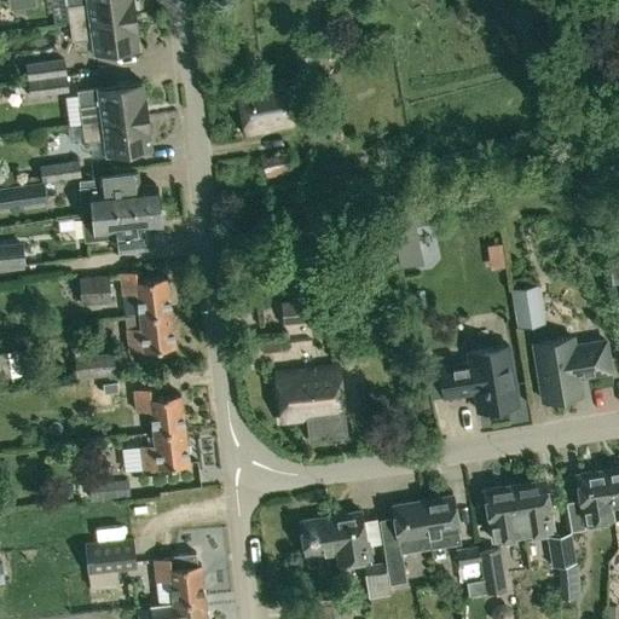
[(67,22),(133,13),(131,1),(131,0),(65,0),(67,4),(64,4),(67,22)]
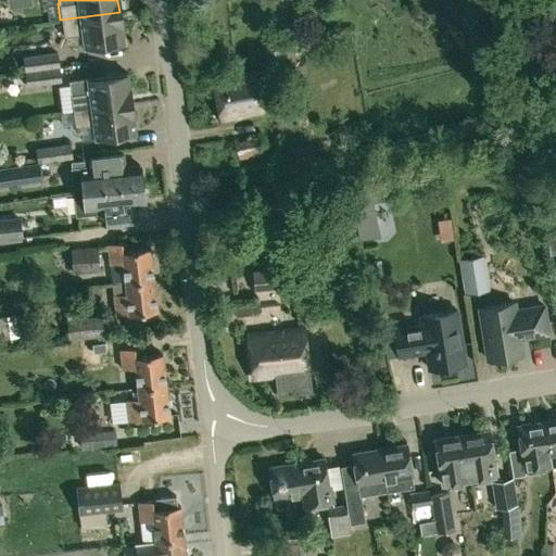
[(123,42),(119,12),(60,20),(62,36),(80,34),(83,48),(123,42)]
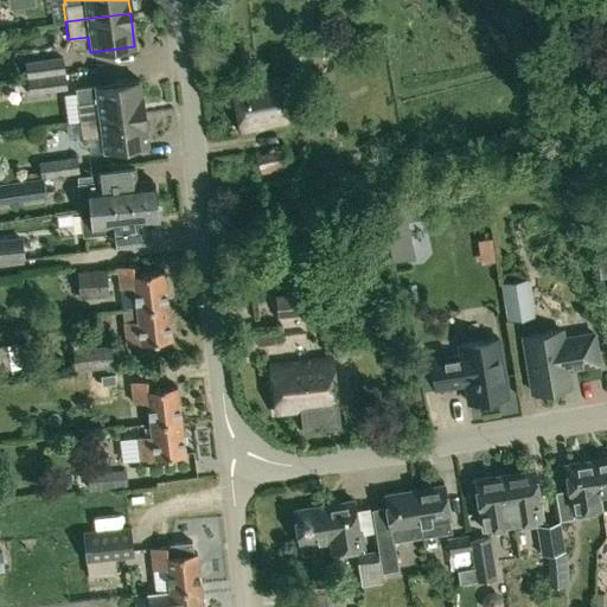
[(23,62),(25,77),(63,72),(61,57),(23,62)]
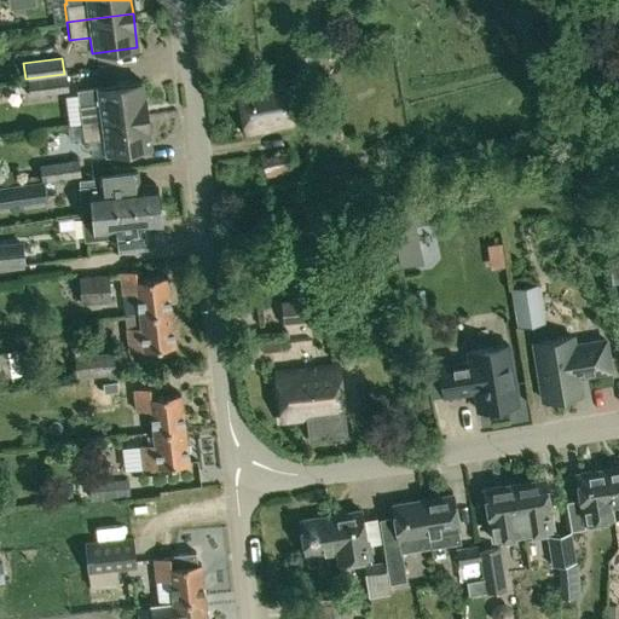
[(64,74),(25,79),(27,94),(65,90),(64,74)]
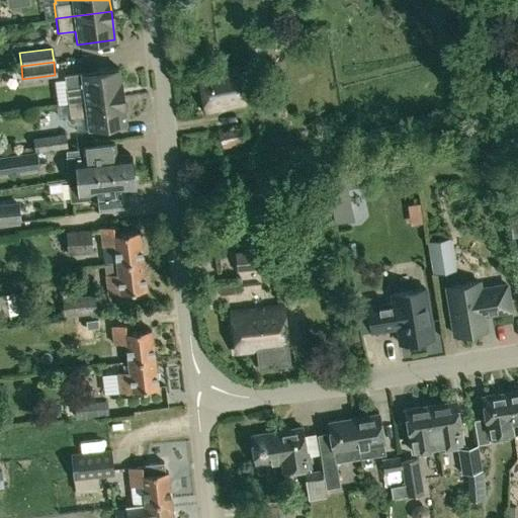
[(238,67),(199,75),(207,112),(246,104),(238,67)]
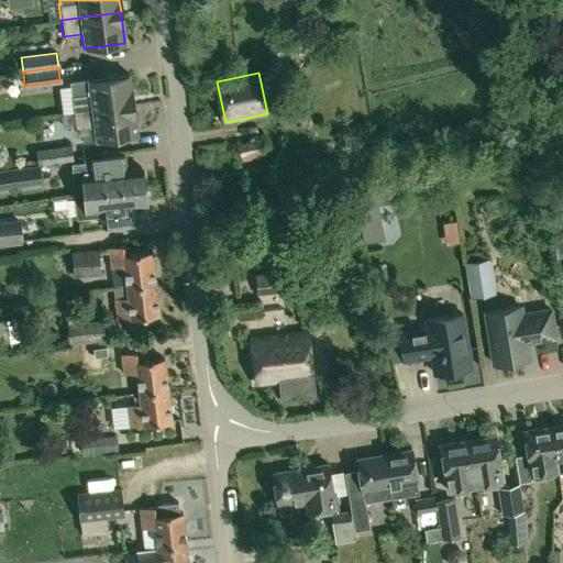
[(69,81),(73,111),(131,105),(128,74),(69,81)]
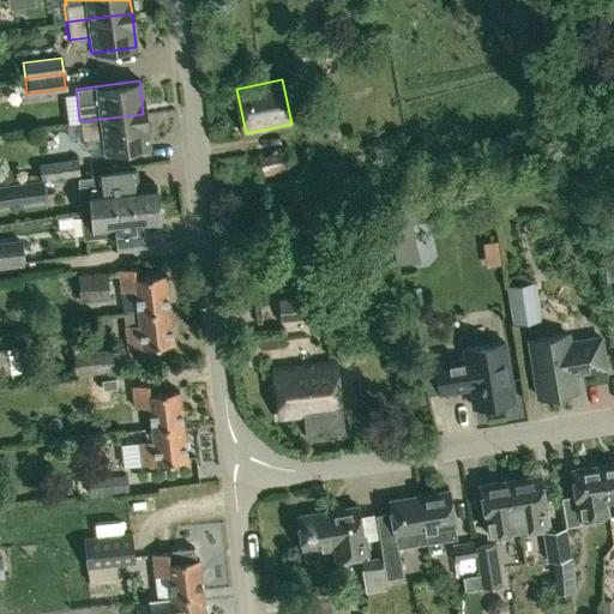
[(148,146),(143,114),(78,122),(80,139),(101,137),(102,152),(148,146)]
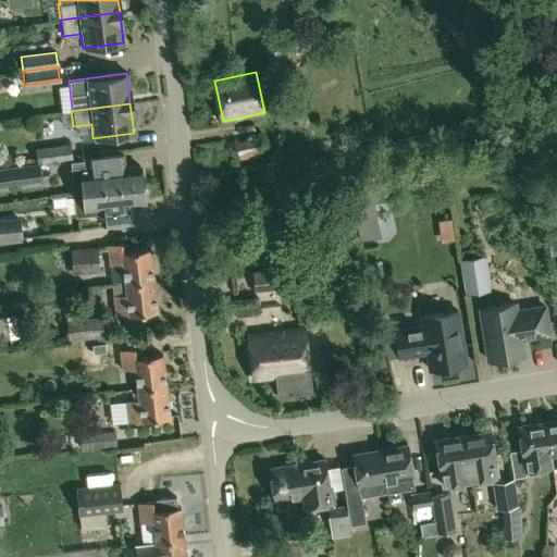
[(236,141),(239,160),(261,155),(258,139),(236,141)]
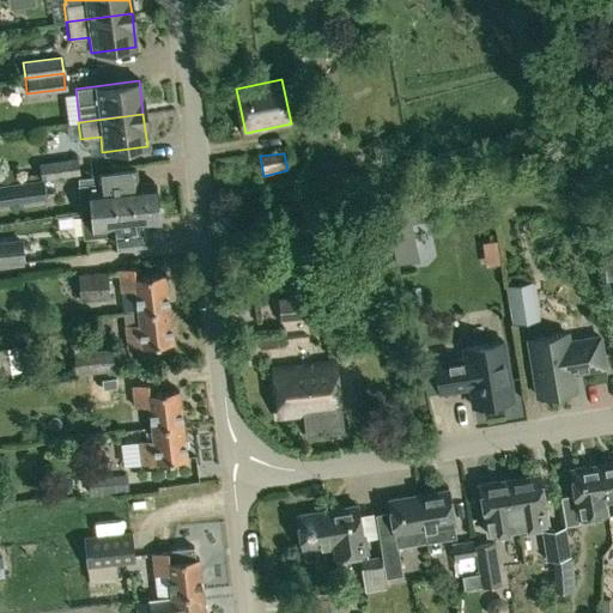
[(77,173),(74,158),(36,163),(38,177),(77,173)]
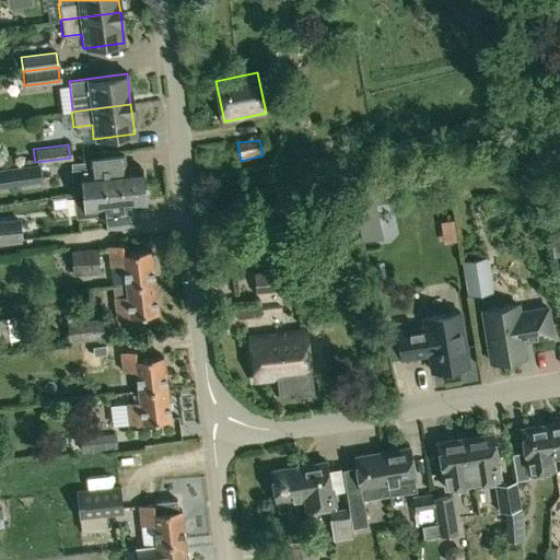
[(0,170),(12,168),(11,155),(0,156),(0,170)]
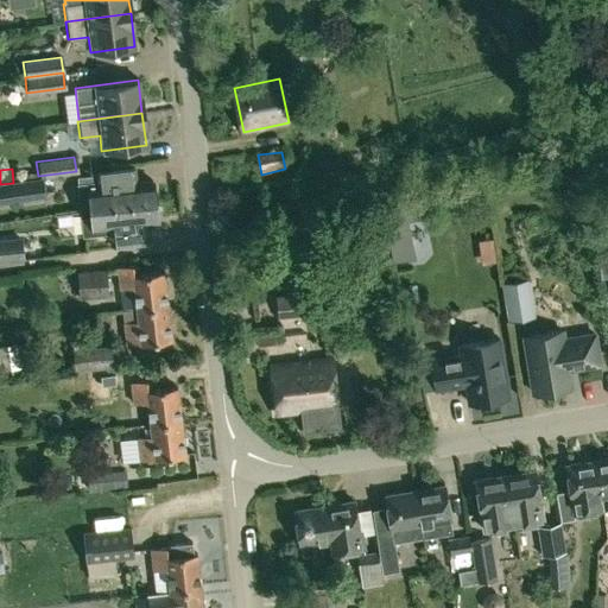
[(42,181),(0,185),(0,206),(44,200),(42,181)]
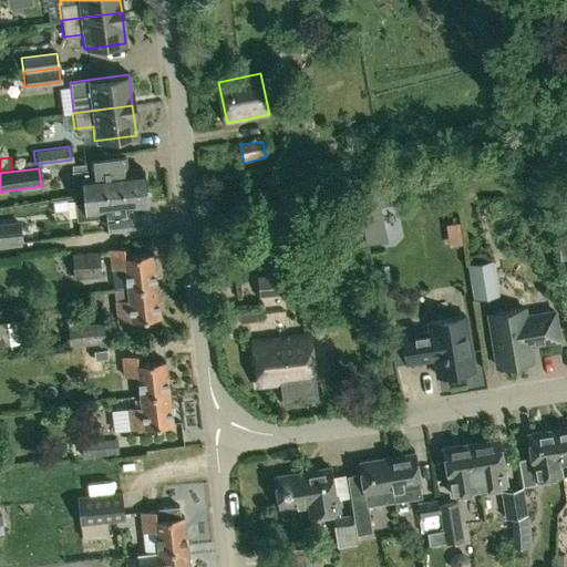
[(72,172),(74,196),(95,194),(144,187),(142,168),(104,174),(104,168),(72,172)]
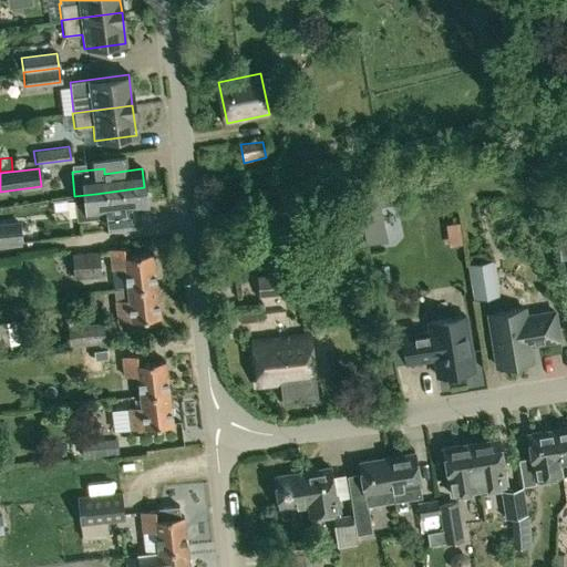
[(95,194),(74,196),(76,218),(105,215),(105,212),(146,207),(144,187),(95,194)]
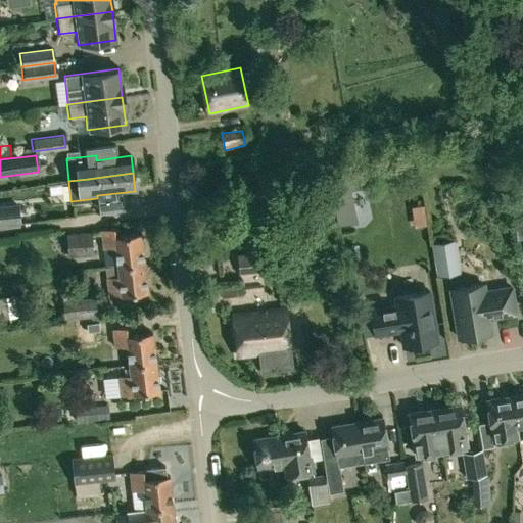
[(337,199),(351,196),(349,188),(346,174),(338,176),(327,178),(332,200),(337,199)]
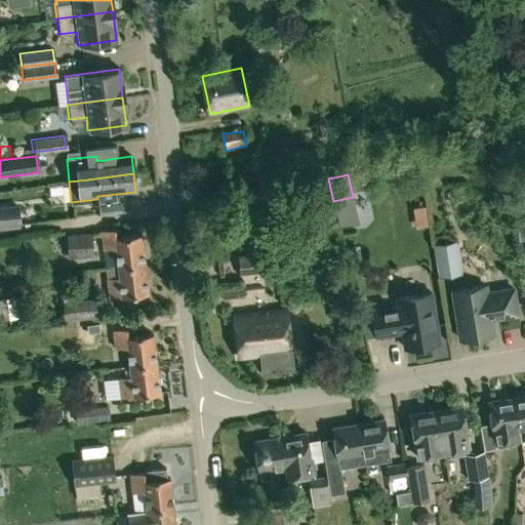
[(358,223),(353,197),(338,200),(344,226),(358,223)]
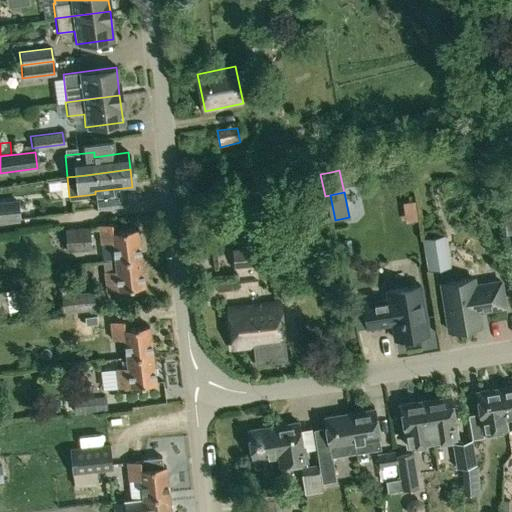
[(0,219),(22,217),(20,200),(0,202),(0,219)]
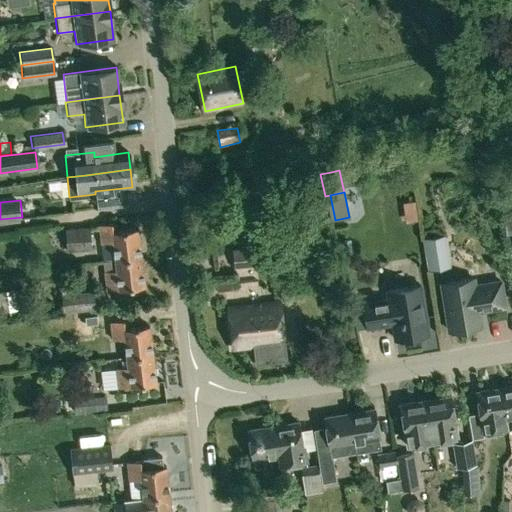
[(414,228),(426,229),(427,209),(415,208),(414,228)]
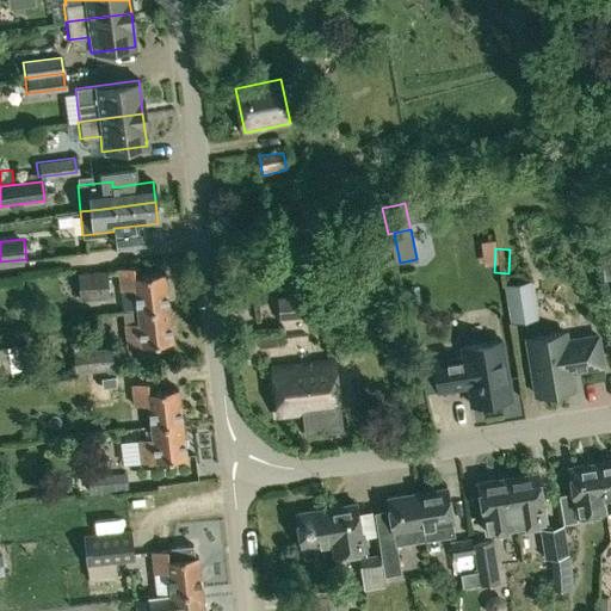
[(610,253),(600,255),(605,278),(610,277),(610,253)]
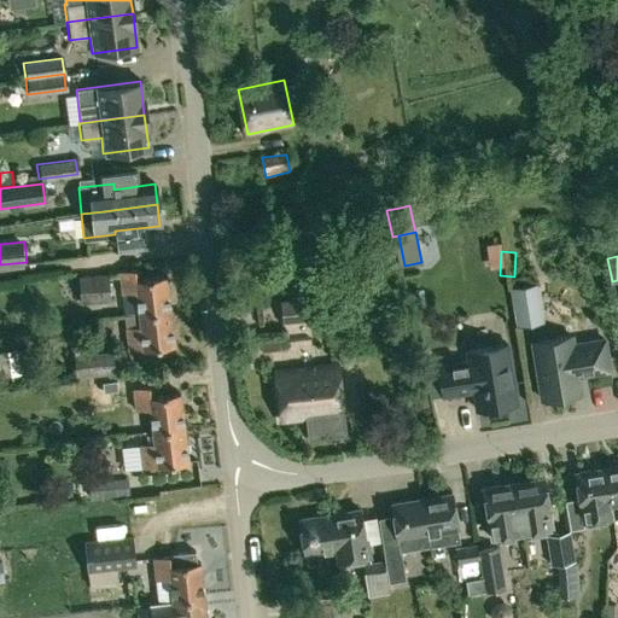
[(139,314),(170,310),(165,275),(141,279),(140,269),(120,272),(123,301),(138,298),(139,314)]
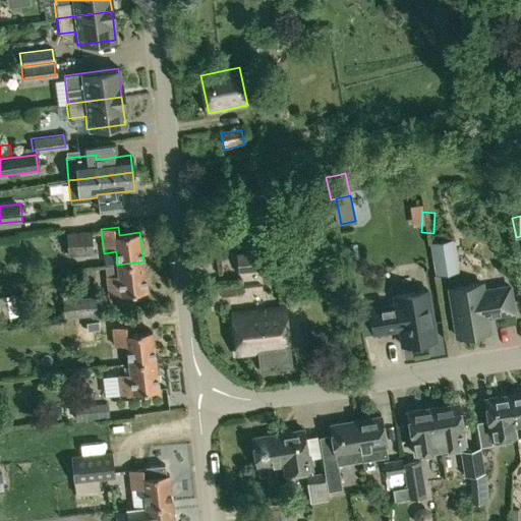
[(92,231),(65,233),(67,255),(94,253),(92,231)]
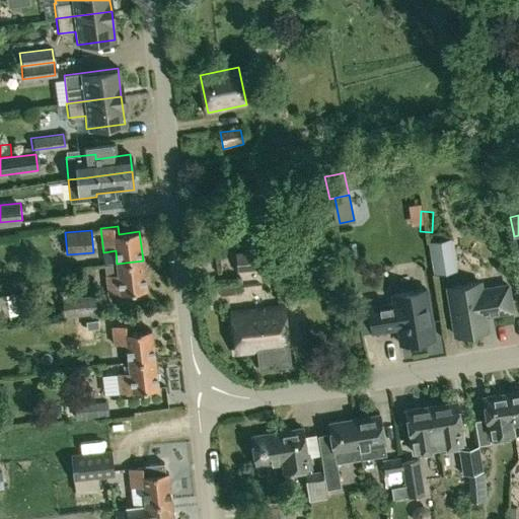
[(429,234),(430,241),(428,242),(433,275),(457,271),(451,238),(446,239),(444,232),(429,234)]
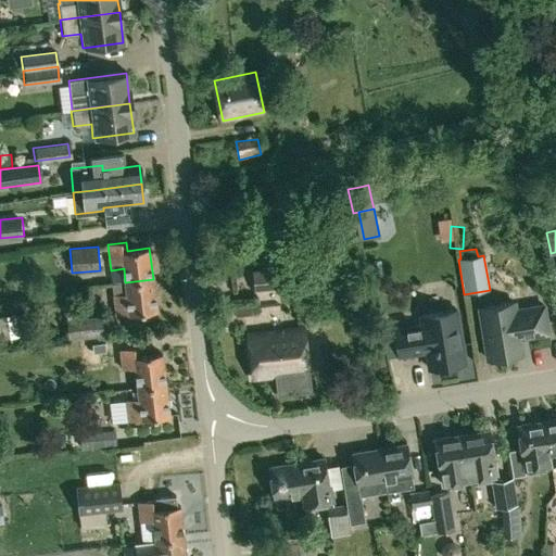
[(252,270),(253,289),(292,288),(290,267),(252,270)]
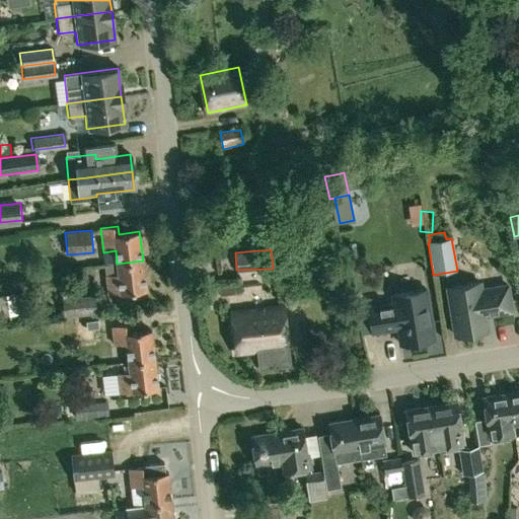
[(146,290),(143,261),(117,264),(118,274),(105,275),(108,295),(146,290)]
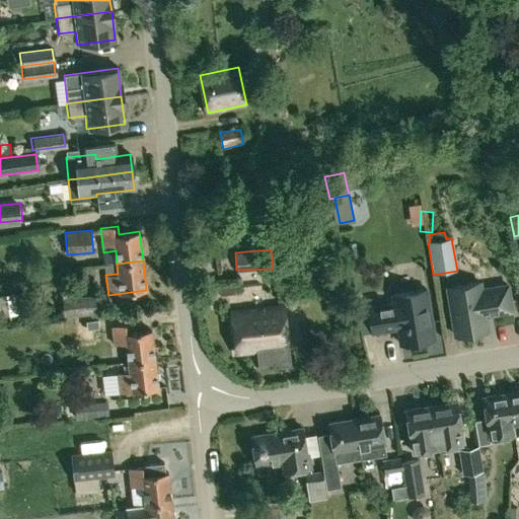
[(512,311),(508,285),(482,290),(480,283),(448,288),(455,336),(489,330),(486,313),(494,312),(494,314),(512,311)]
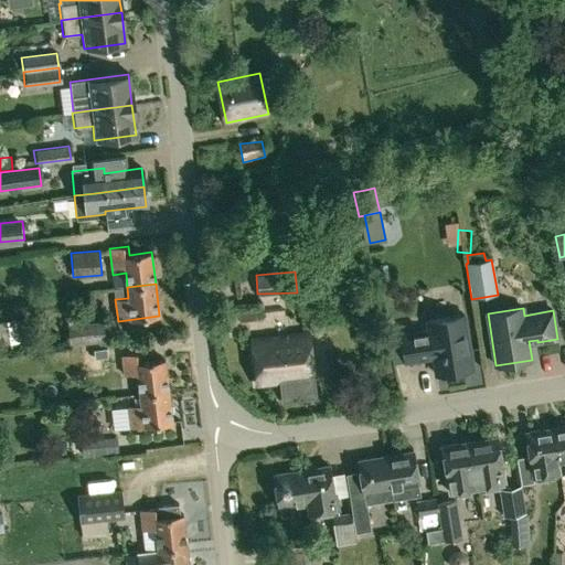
[(465,315),(427,321),(428,330),(401,336),(405,362),(425,359),(425,356),(434,355),(436,375),(473,369),(465,315)]
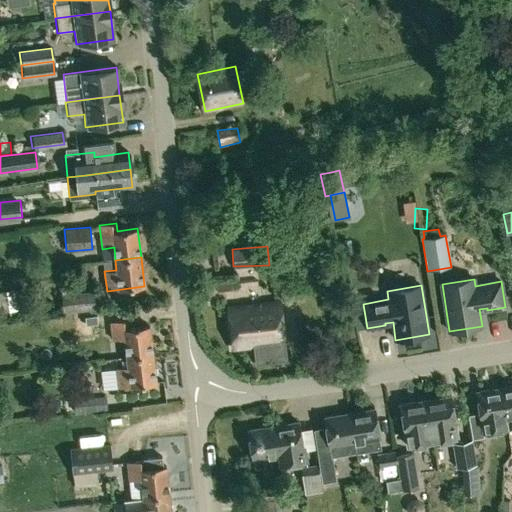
[(62,295),(64,313),(96,309),(94,292),(62,295)]
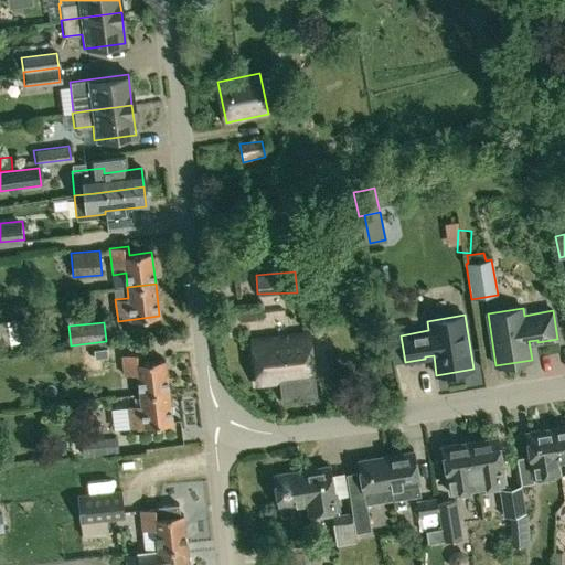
[(257,386),(280,383),(283,402),(316,398),(308,333),(252,340),(257,386)]
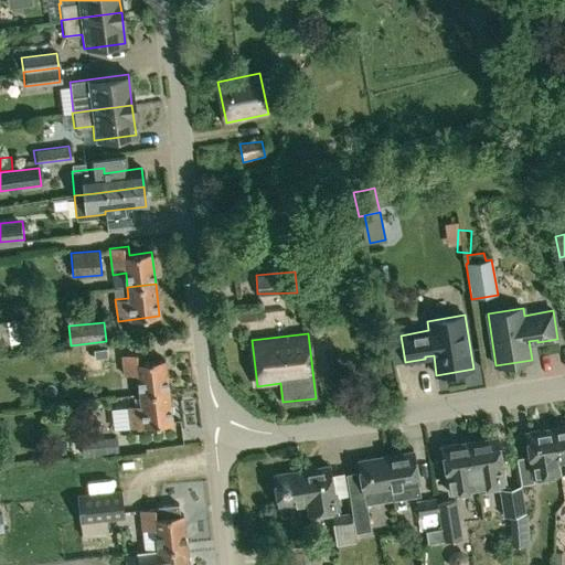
[(107,356),(106,348),(93,350),(94,359),(107,356)]
